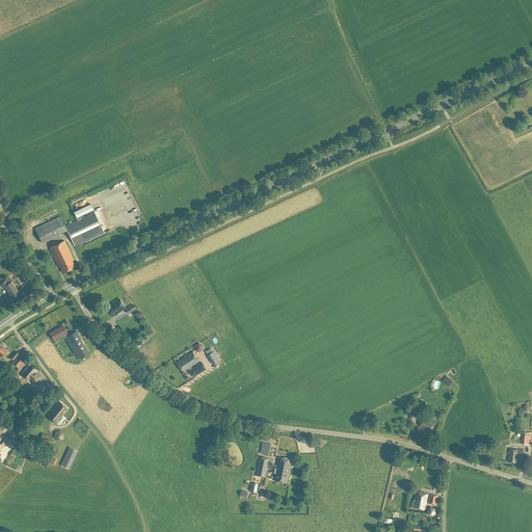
[(282,203),(287,216),(297,212),(292,200),(282,203)]
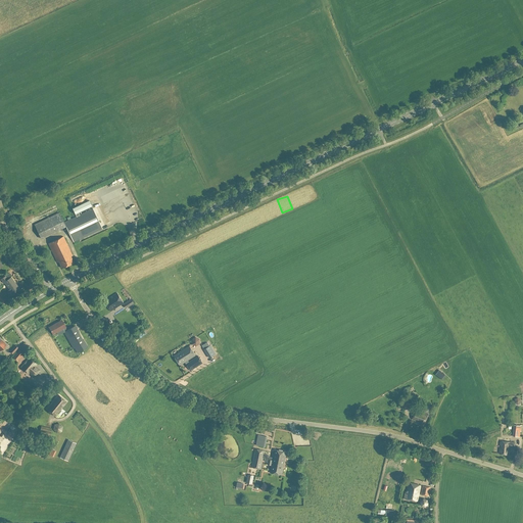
[(89,200),(73,208),(77,217),(80,215),(79,212),(92,205),(89,200)]
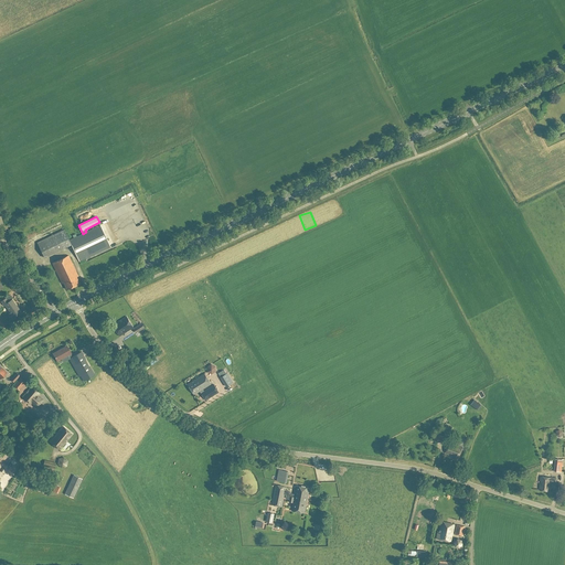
[(43,235),(61,225),(59,222),(42,231),(43,235)]
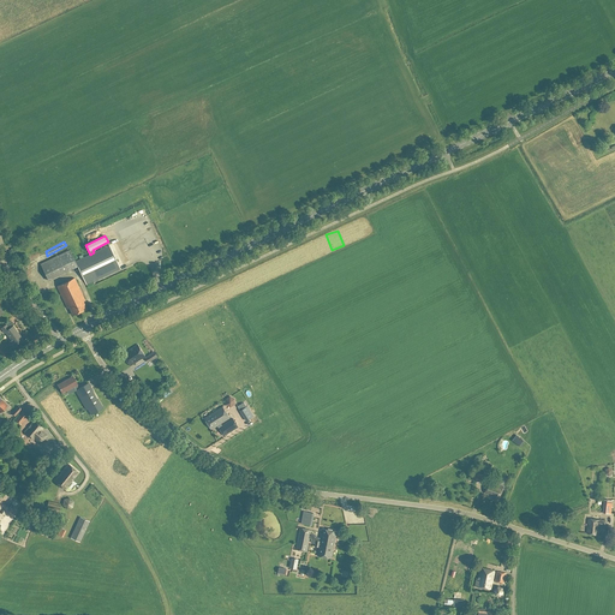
[(120,268),(109,245),(94,252),(90,255),(76,262),(78,266),(87,285),(120,268)]
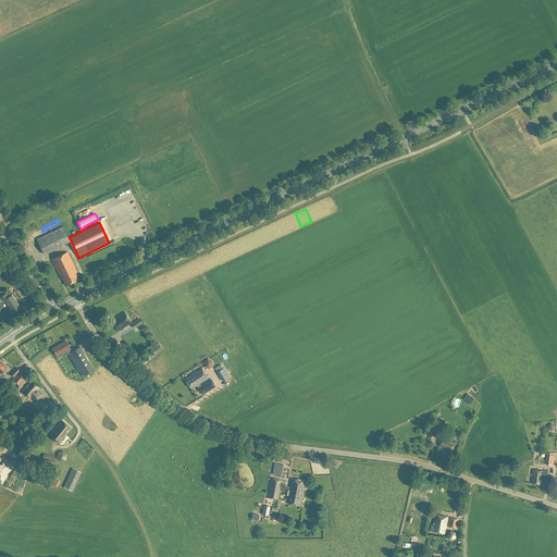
[(37,238),(44,254),(69,242),(71,240),(69,237),(63,226),(37,238)]
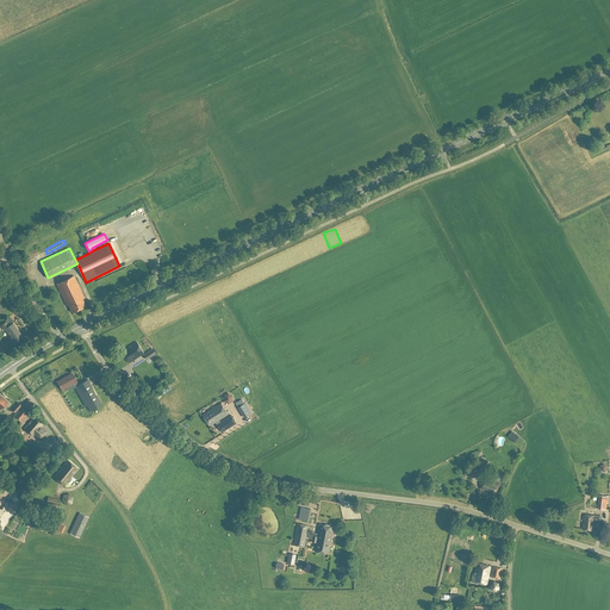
[(229,277),(234,291),(246,287),(241,273),(229,277)]
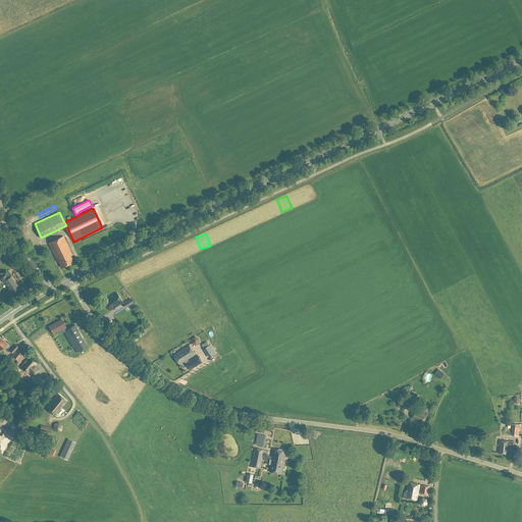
[(72,255),(63,236),(48,243),(57,262),(59,261),(62,267),(73,262),(70,256),(72,255)]
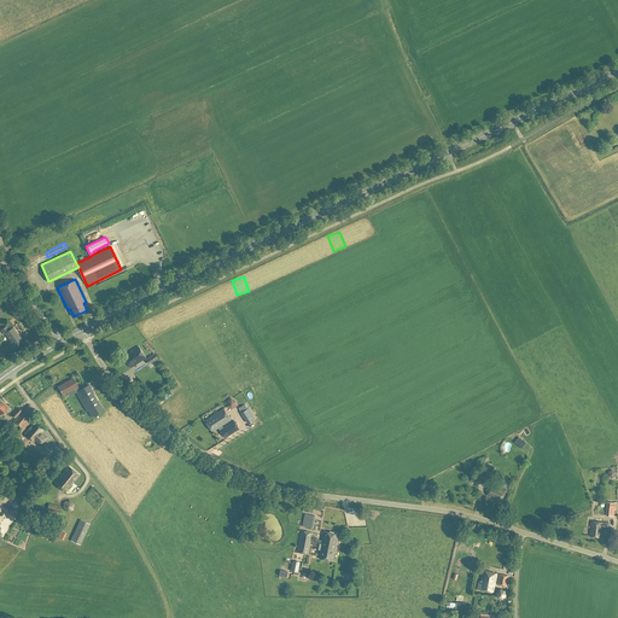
[(193,299),(198,313),(217,305),(211,291),(193,299)]
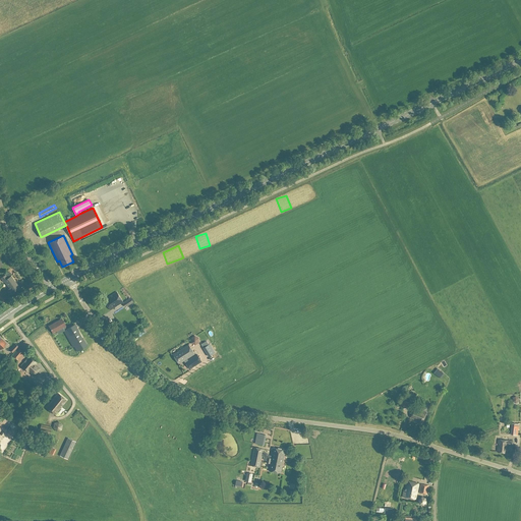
[(161,267),(166,265),(162,253),(157,255),(161,267)]
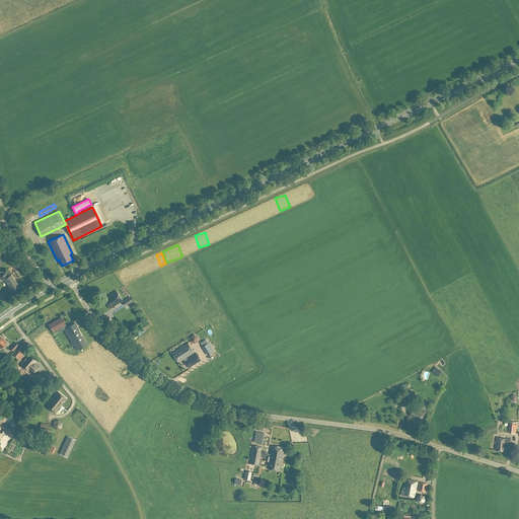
[(19,286),(11,275),(8,277),(6,274),(1,277),(4,281),(5,280),(9,287),(8,288),(11,293),(11,294),(16,290),(15,289),(19,286)]
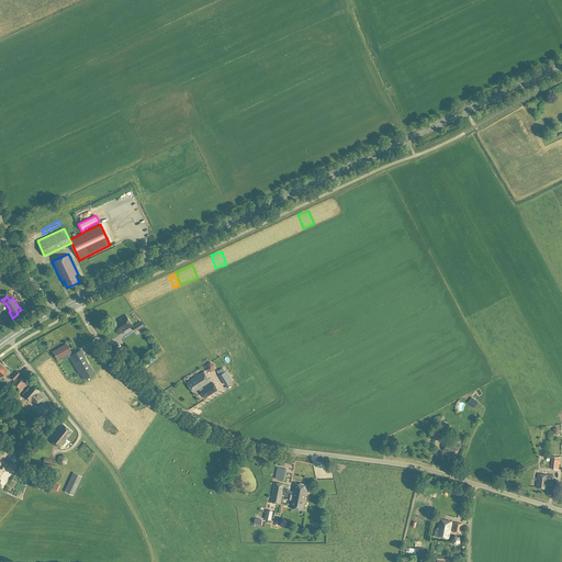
[(133,326),(127,316),(126,315),(112,323),(119,334),(127,329),(133,326)]
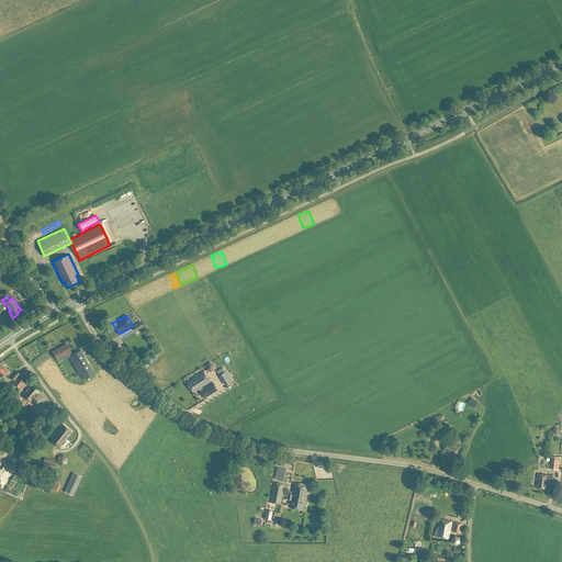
[(135,332),(144,326),(142,322),(133,327),(135,332)]
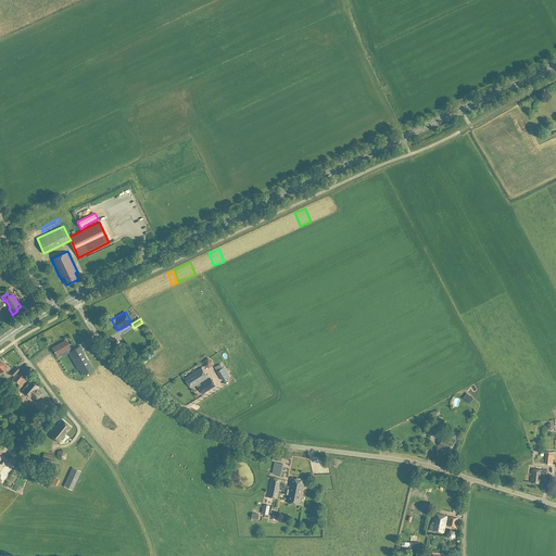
[(89,364),(83,353),(84,352),(80,345),(72,351),(70,348),(66,340),(52,348),(57,355),(67,349),(68,352),(68,353),(78,370),(80,369),(83,375),(93,368),(90,363),(89,364)]
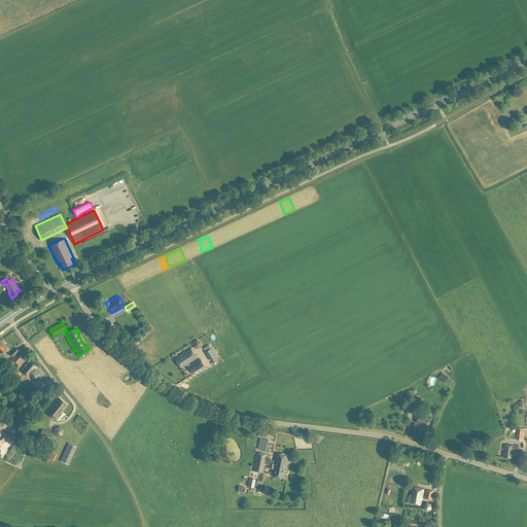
[(13,356),(19,350),(15,348),(10,354),(13,356)]
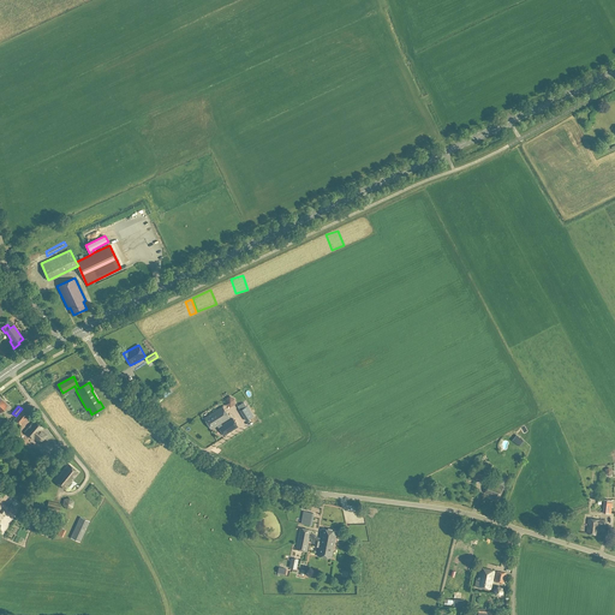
[(224,436),(238,427),(233,418),(221,427),(220,424),(230,418),(222,407),(204,418),(212,429),(218,425),(224,436)]
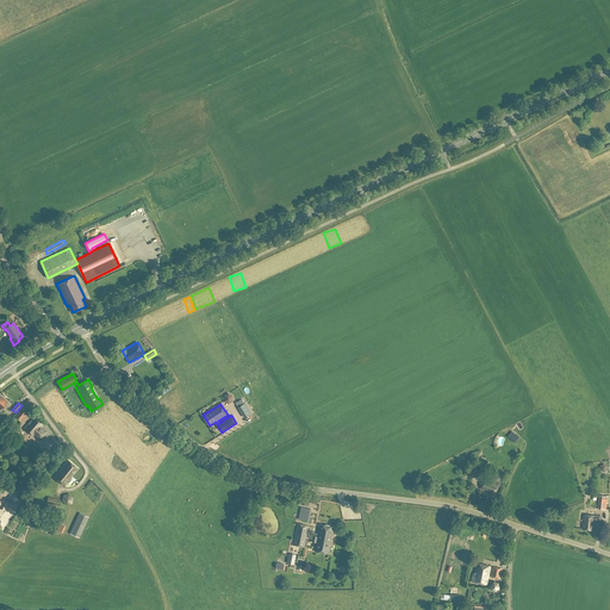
[(29,412),(25,410),(23,408),(16,416),(22,422),(29,412)]
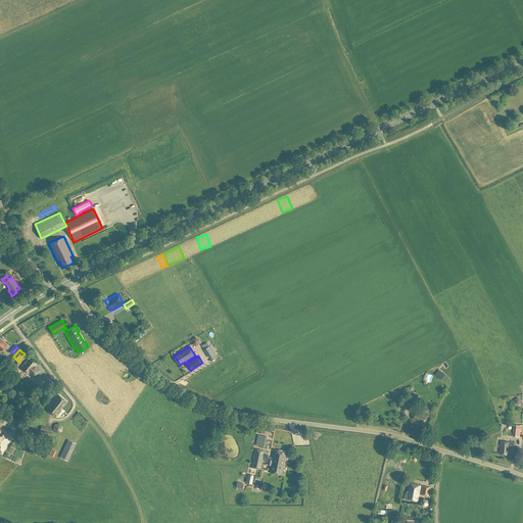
[(41,370),(36,365),(37,364),(30,358),(21,368),(29,374),(29,373),(35,378),(41,370)]
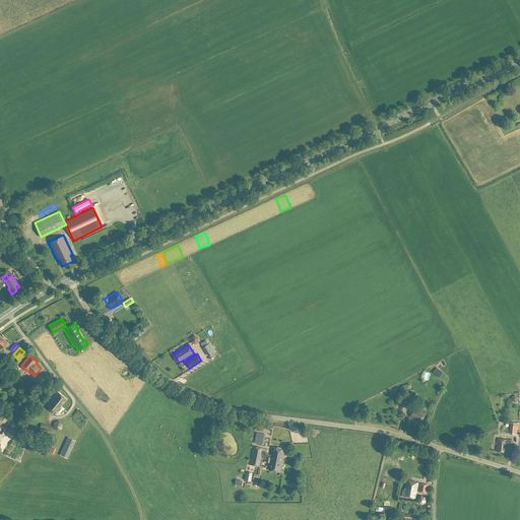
[(55,413),(67,399),(58,392),(47,407),(55,413)]
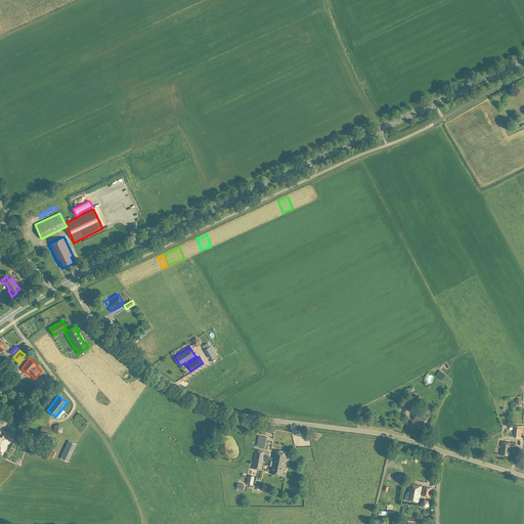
[(402,408),(409,411),(411,404),(404,402),(402,408)]
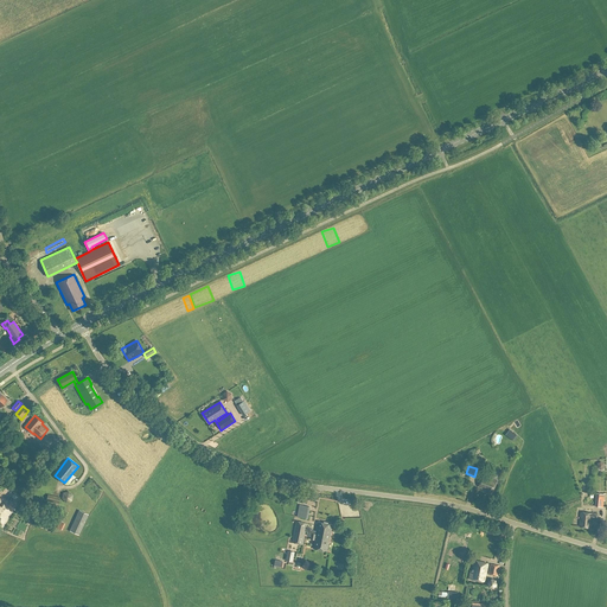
[(491,493),(497,483),(498,479),(483,473),(481,477),(478,486),(487,490),(486,492),(491,493)]
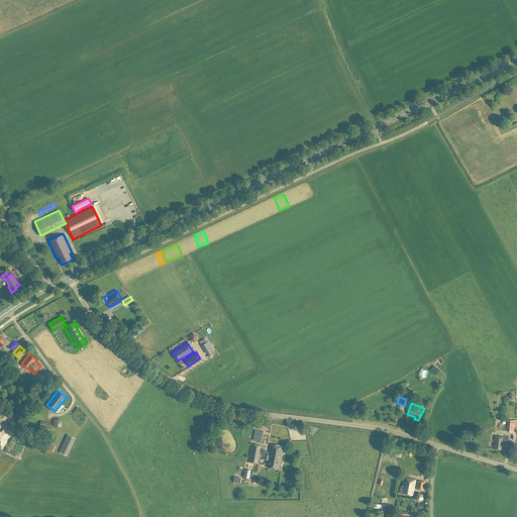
[(513,432),(514,424),(516,425),(516,420),(514,420),(514,421),(509,420),(507,431),(513,432)]
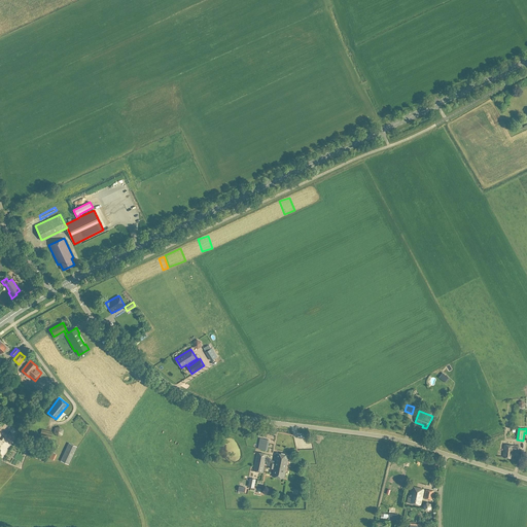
[(258,449),(268,450),(270,440),(260,438),(258,449)]
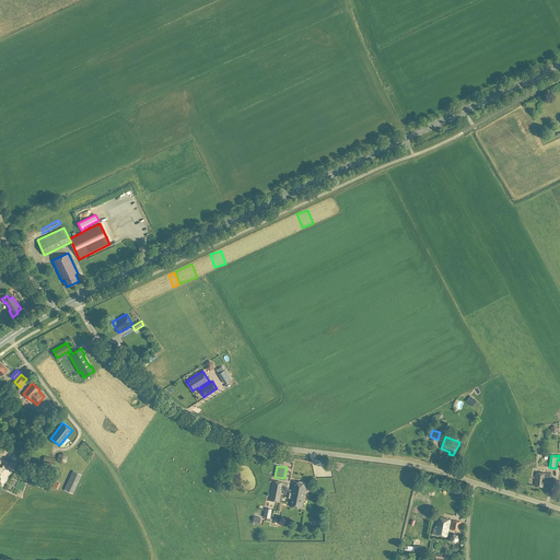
[(72,493),(81,475),(73,470),(65,490),(72,493)]
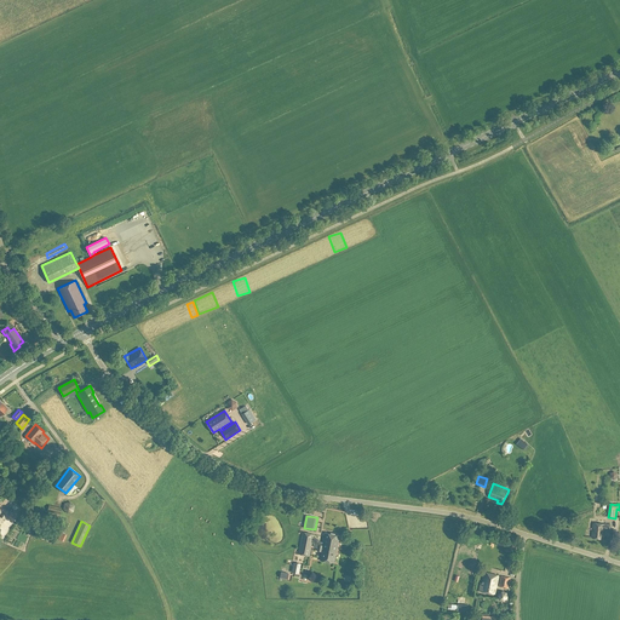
[(603,533),(603,530),(610,530),(610,524),(593,523),(592,538),(603,539),(603,533)]
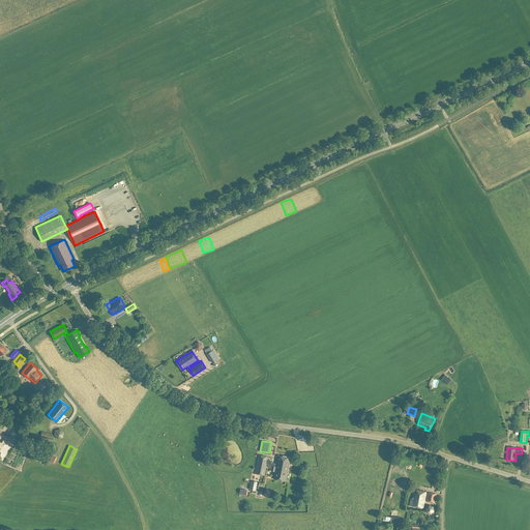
[(265,475),(267,462),(269,462),(269,461),(268,460),(268,457),(259,454),(256,474),(265,475)]
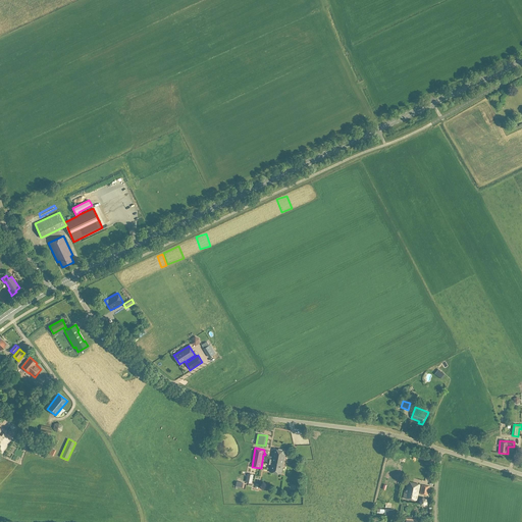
[(281,474),(285,452),(285,451),(273,449),(272,458),(268,457),(268,459),(267,464),(271,464),(269,472),(281,474)]
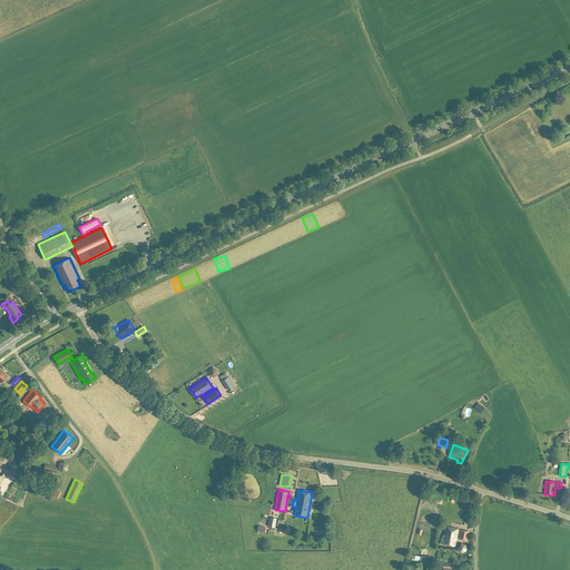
[(455,547),(459,530),(445,527),(444,537),(442,537),(441,543),(455,547)]
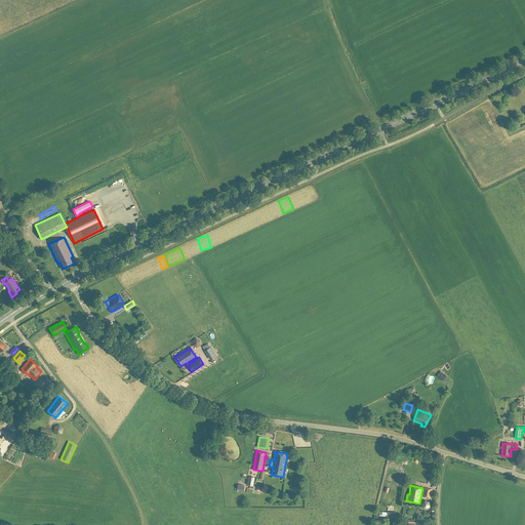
[(431,497),(433,489),(425,488),(422,496),(431,497)]
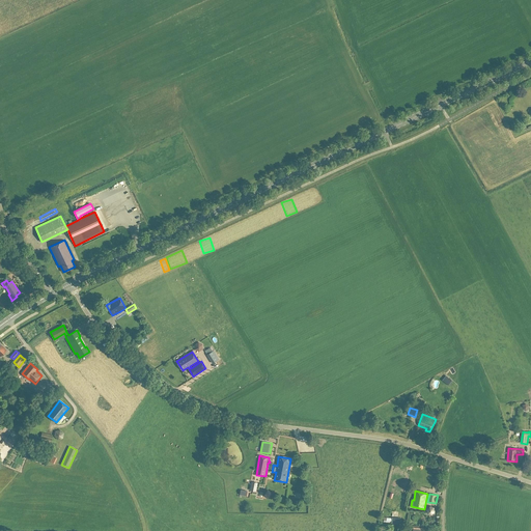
[(427,513),(432,514),(436,511),(434,507),(429,506),(426,509),(427,513)]
